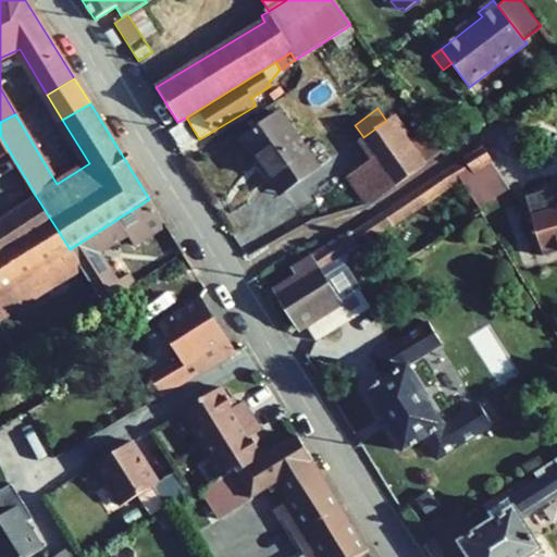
[(258,157),(283,193),(319,168),(280,112),(240,139),(255,159),(258,157)]
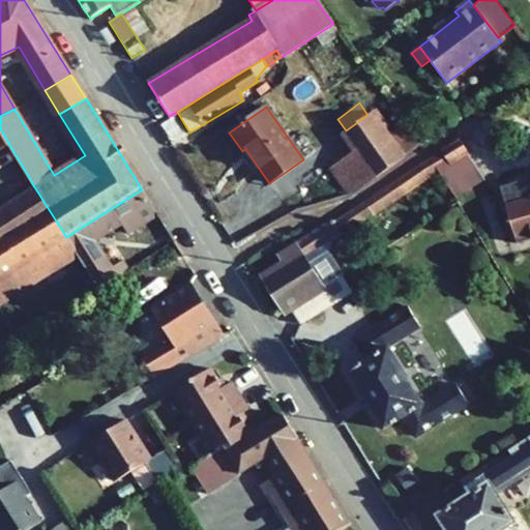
[(351,194),(403,156),(387,136),(383,129),(387,126),(376,112),(372,115),(371,113),(367,115),(346,130),(342,134),(355,152),(332,169),(351,194)]
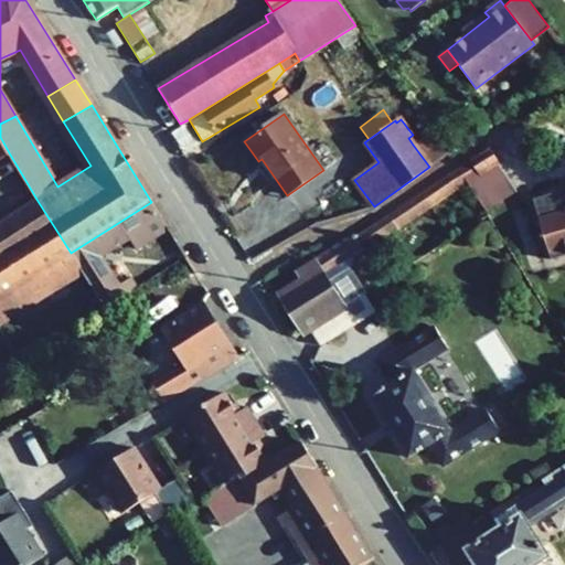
[(432,131),(447,153),(459,146),(443,124),(432,131)]
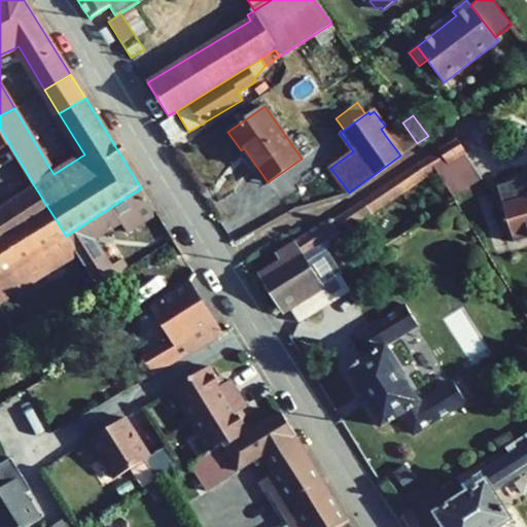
[(385,135),(400,155),(417,143),(402,123),(385,135)]
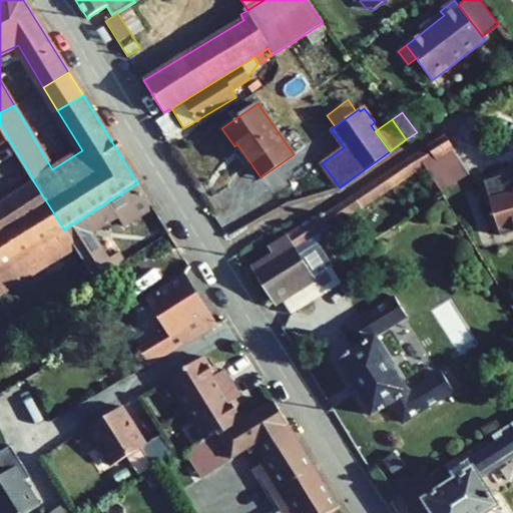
[(0,144),(9,140),(0,124),(0,144)]
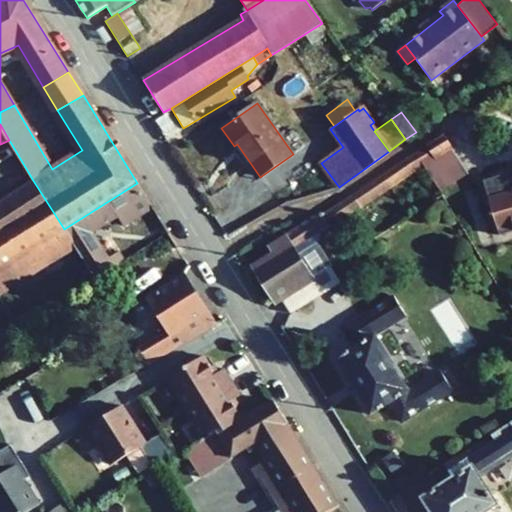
[(450,146),(443,134),(426,146),(433,157),(450,146)]
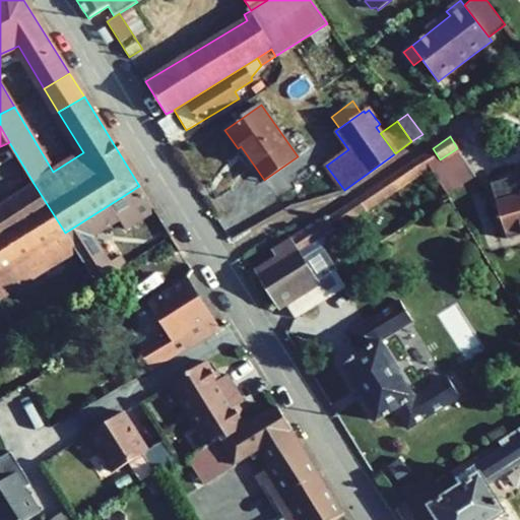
[(457,148),(440,159),(433,148),(423,155),(431,169),(446,194),(475,176),(457,148)]
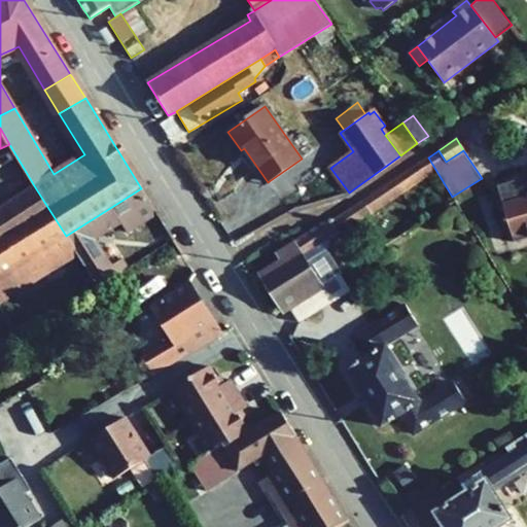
[(361,202),(370,214),(436,171),(428,157),(416,165),(361,202)]
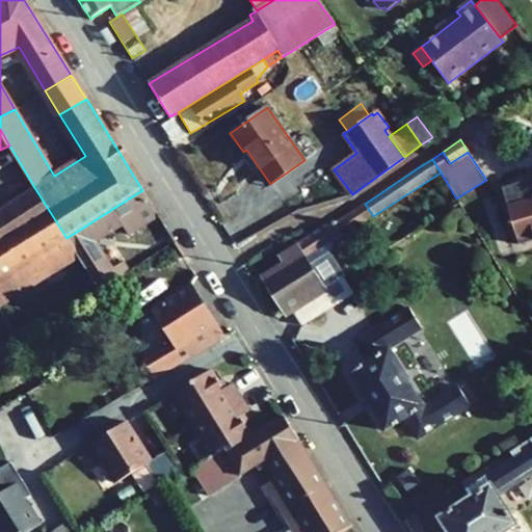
[(531,178),(514,184),(520,203),(507,206),(519,244),(531,239),(531,178)]
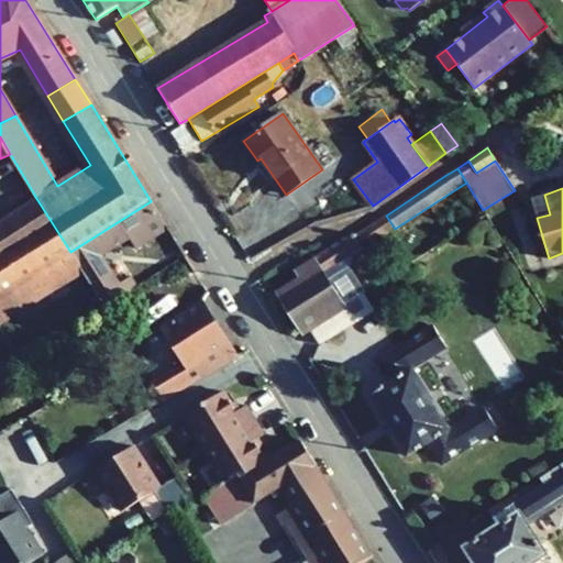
[(544,195),(531,198),(537,218),(550,214),(544,195)]
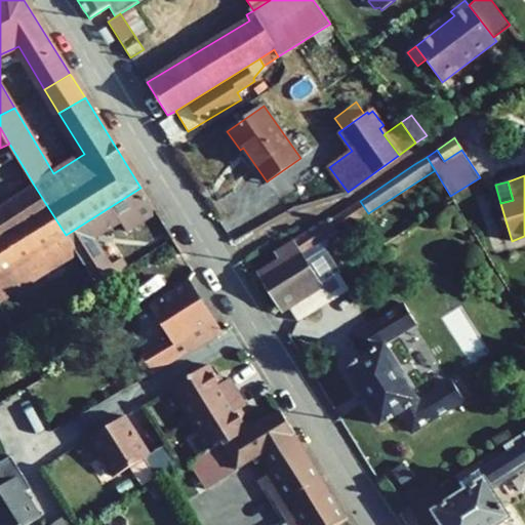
[(66,235),(35,187),(0,208),(0,276),(35,254),(46,273),(77,253),(66,235)]
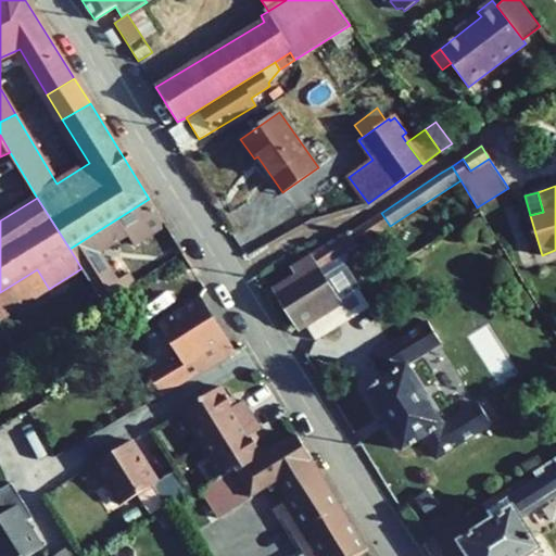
[(166,225),(149,199),(70,249),(81,268),(104,302),(104,304),(133,285),(127,274),(117,280),(99,254),(127,236),(134,244),(166,225)]
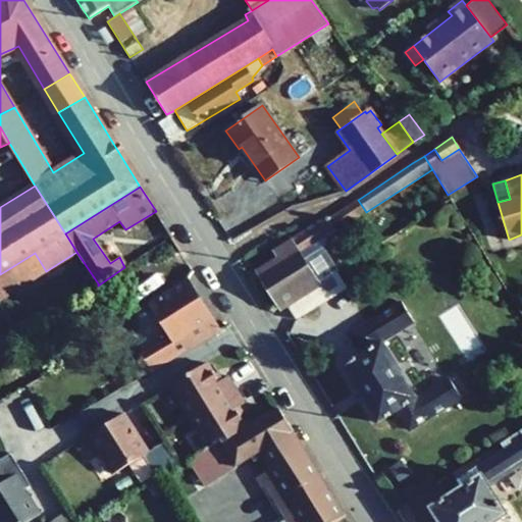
[(325,247),(325,238),(366,212),(358,200),(276,251),(281,260),(260,273),(280,307),(286,303),(335,272),(337,270),(323,248),(325,247)]
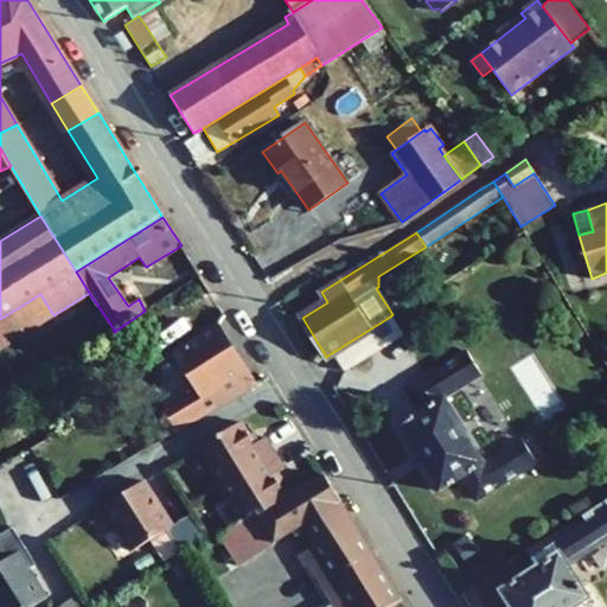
[(0,347),(53,315),(40,294),(0,319),(0,347)]
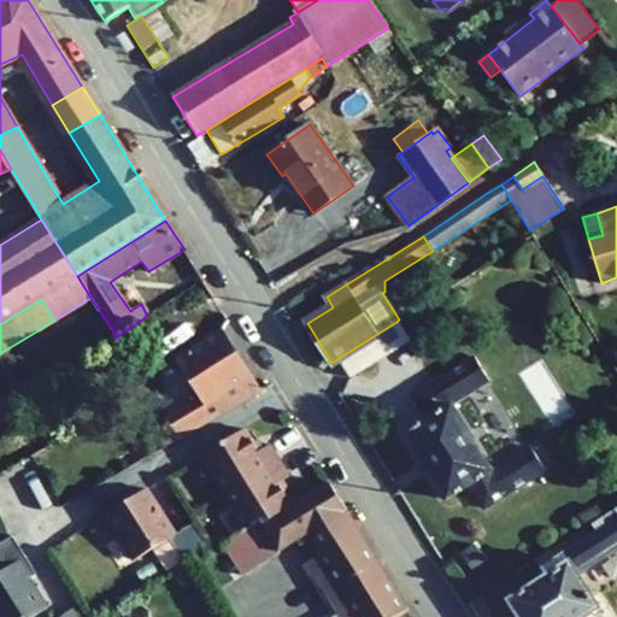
[(397,322),(339,358),(350,377),(409,340),(397,322)]
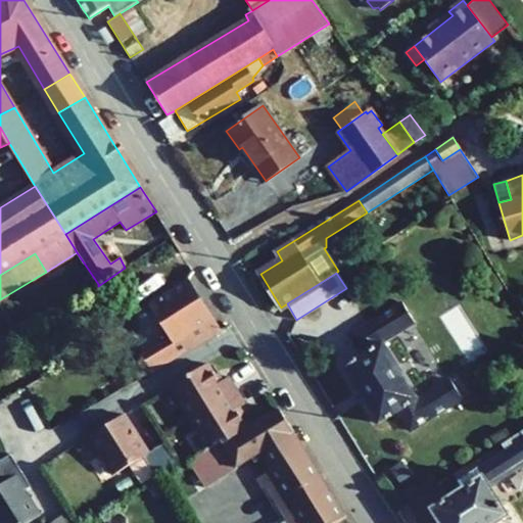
[(188,280),(149,305),(172,341),(142,358),(149,370),(151,372),(221,332),(188,280)]
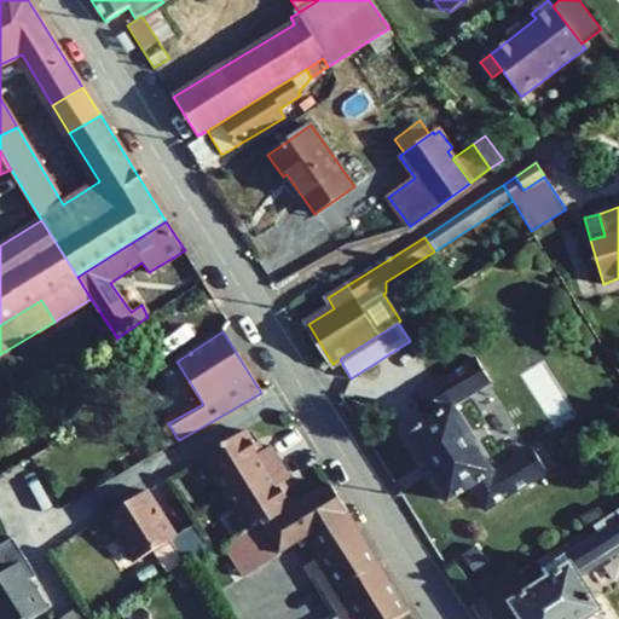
[(429,420),(406,434),(449,502),(472,487),(485,510),(547,473),(532,449),(495,473),(453,405),(491,382),(476,358),(415,397),(429,420)]
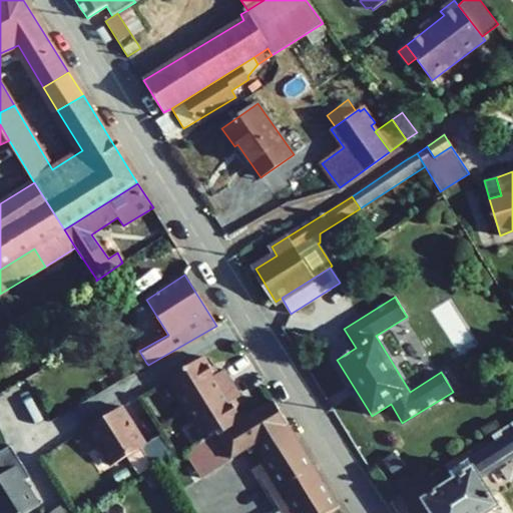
[(132,371),(146,363),(139,351),(125,360),(132,371)]
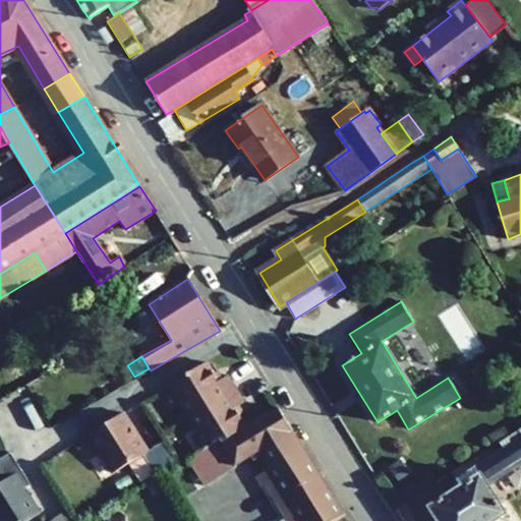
[(189,417),(236,389),(228,374),(222,379),(218,381),(211,369),(207,362),(169,385),(189,417)]
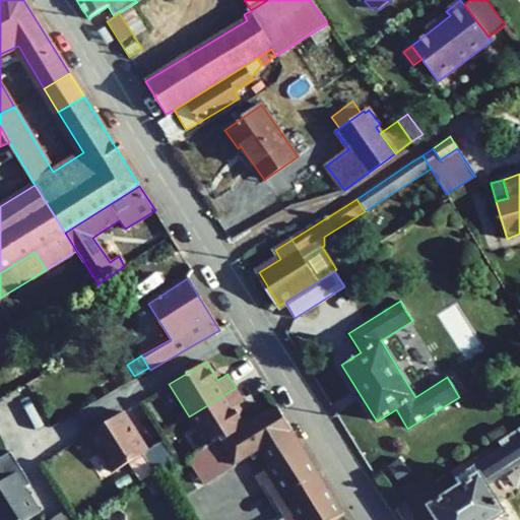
[(213,366),(210,369),(217,380),(221,378),(213,366)]
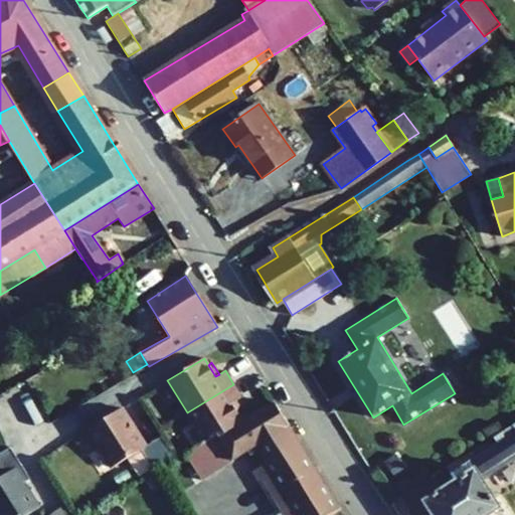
[(233,384),(187,412),(204,441),(217,433),(219,437),(243,421),(239,414),(232,403),(235,401),(241,397),(233,384)]
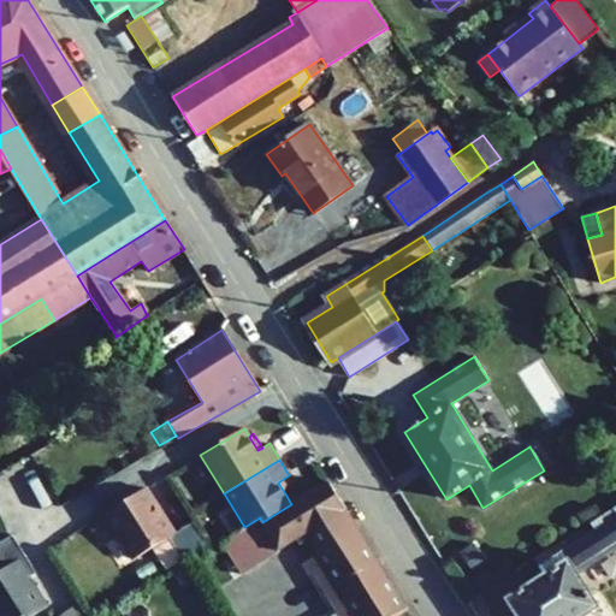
[(282,480),(278,483),(286,496),(290,493),(282,480)]
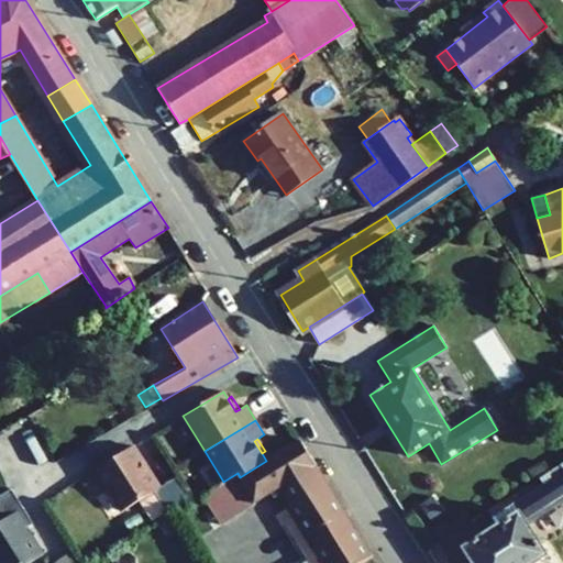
[(220,525),(279,487),(316,464),(300,440),(266,461),(240,477),(238,473),(223,482),(201,494),(220,525)]
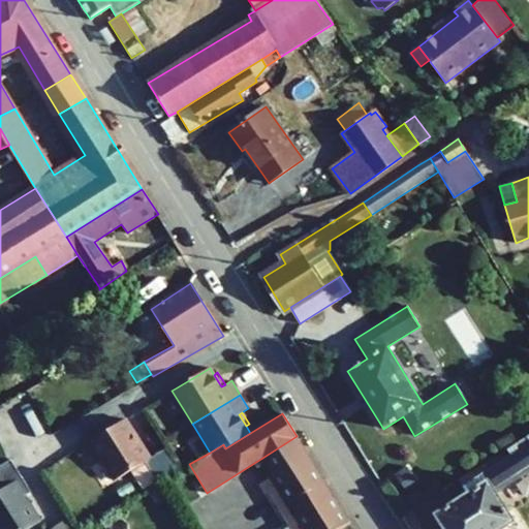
[(150,458),(125,418),(90,440),(115,480),(130,470),(150,458)]
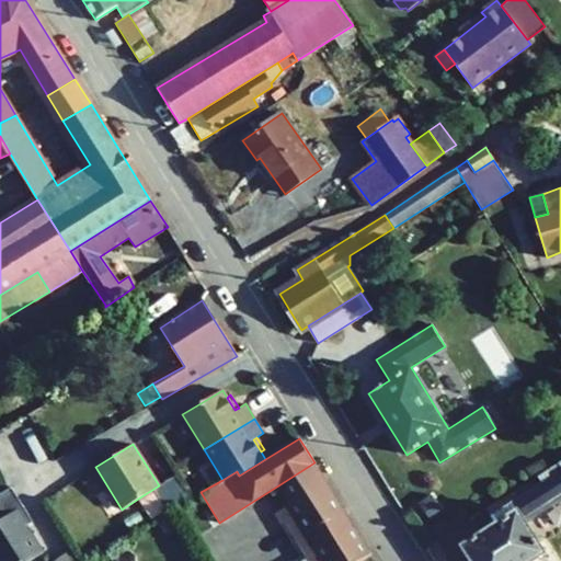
[(560,461),(537,478),(540,483),(514,501),(491,515),(497,525),(464,546),(473,560),(529,560),(544,552),(523,521),(560,495),(560,493),(559,490),(560,488),(560,461)]
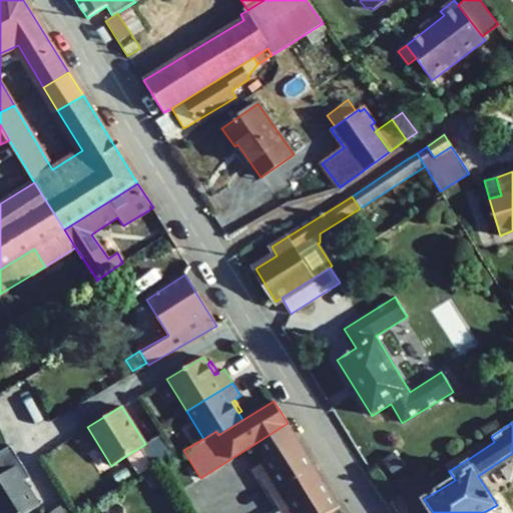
[(288,423),(254,444),(266,461),(298,440),(288,423)]
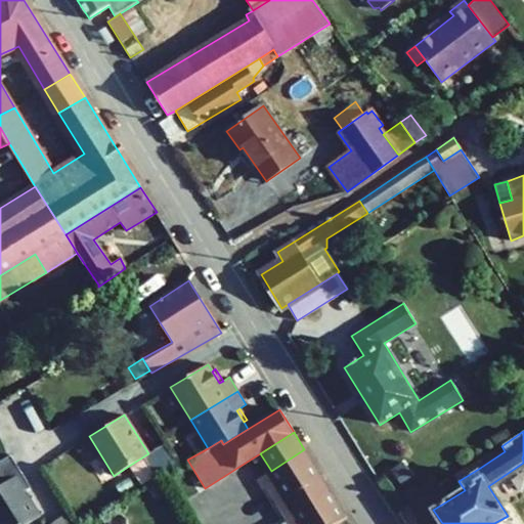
[(164,443),(148,453),(129,466),(140,485),(177,464),(164,443)]
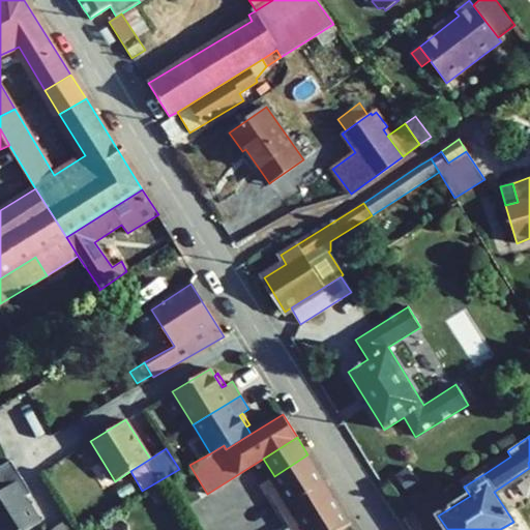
[(337,529),(350,523),(307,454),(274,476),(263,483),(291,527),(285,529),(337,529)]
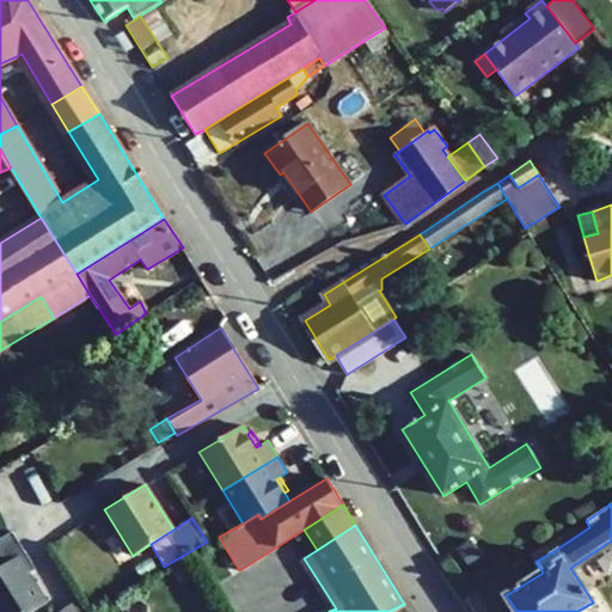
[(0,568),(1,570),(19,560),(26,555),(12,532),(0,538),(0,568)]
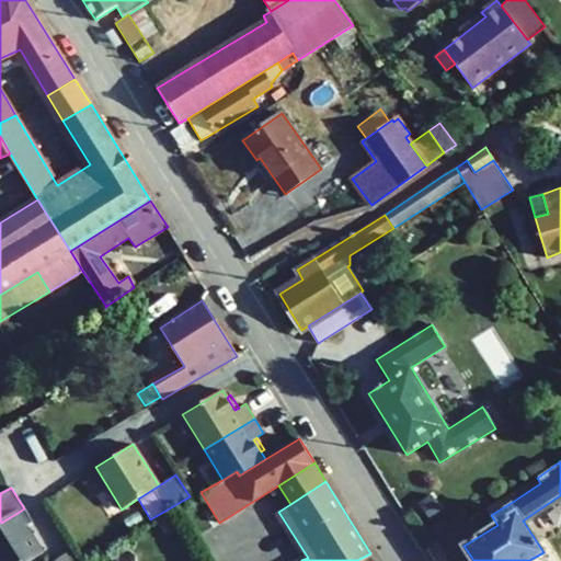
[(510,494),(487,508),(491,515),(514,501),(510,494)]
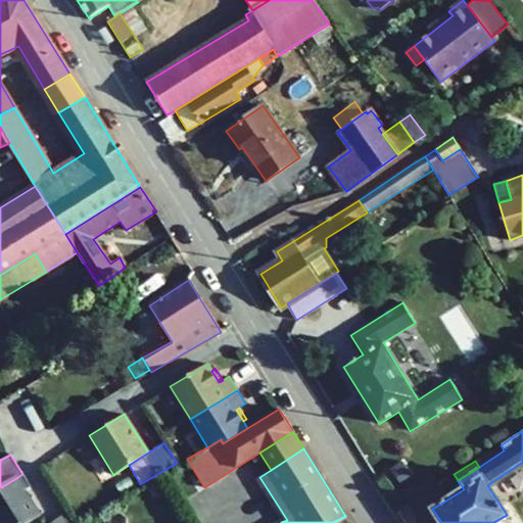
[(0,522),(27,522),(40,515),(16,478),(1,487),(0,485),(0,522)]
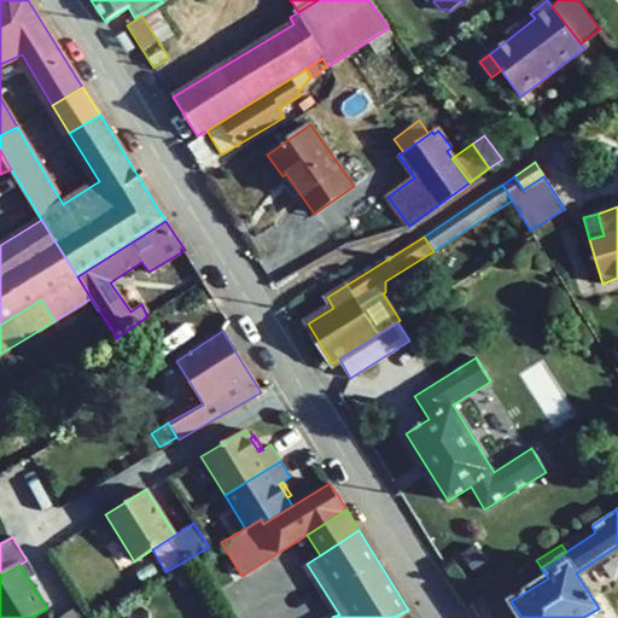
[(176,578),(184,589),(198,579),(191,569),(176,578)]
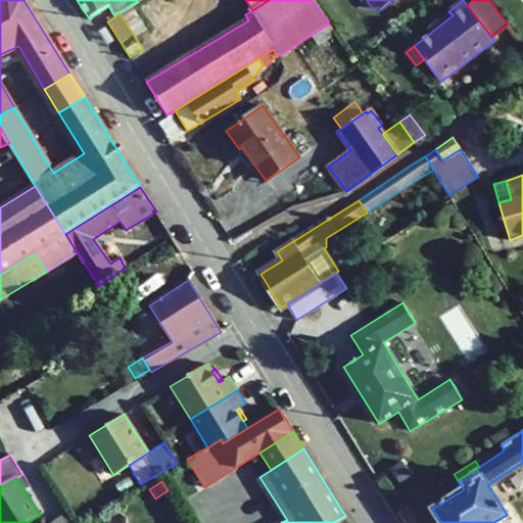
[(50,522),(73,522),(67,513),(50,522)]
